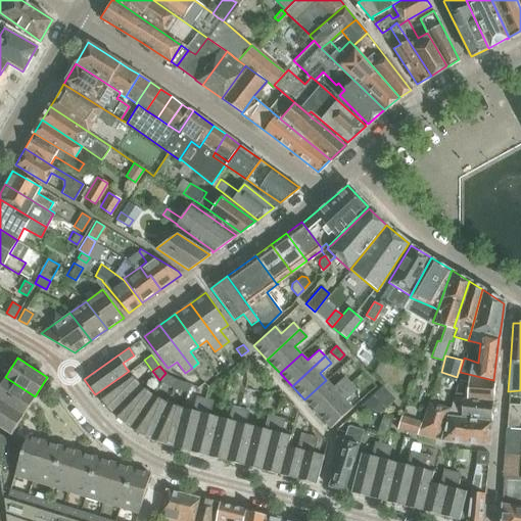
[(129,371),(95,394),(112,414),(140,384),(137,381),(133,377),(129,371)]
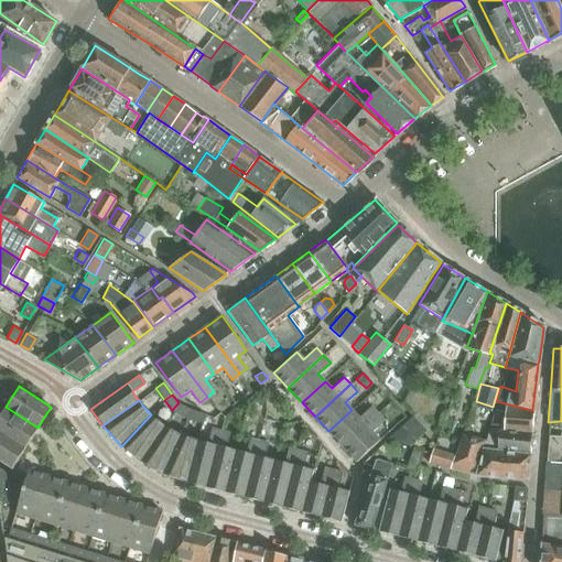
[(532,410),(496,401),(494,408),(505,410),(504,424),(496,423),(497,428),(530,431),(532,410)]
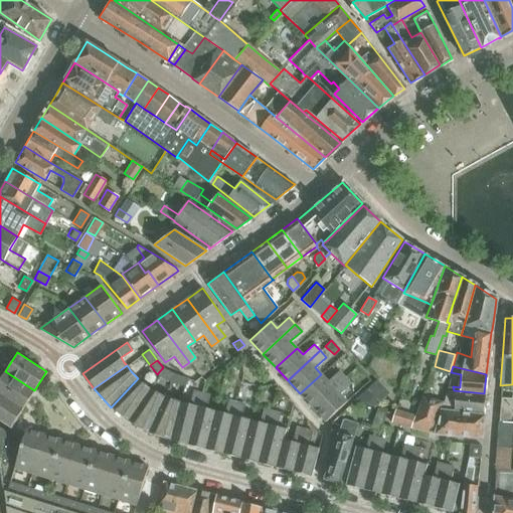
[(170,381),(173,372),(163,367),(157,374),(170,381)]
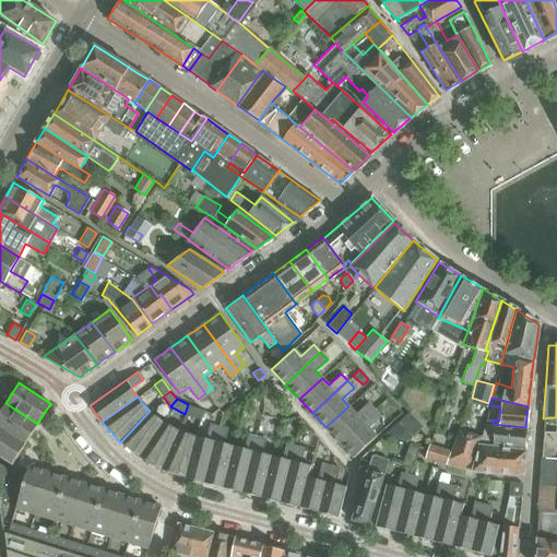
[(339,441),(374,409),(367,402),(355,413),(348,406),(326,427),(339,441)]
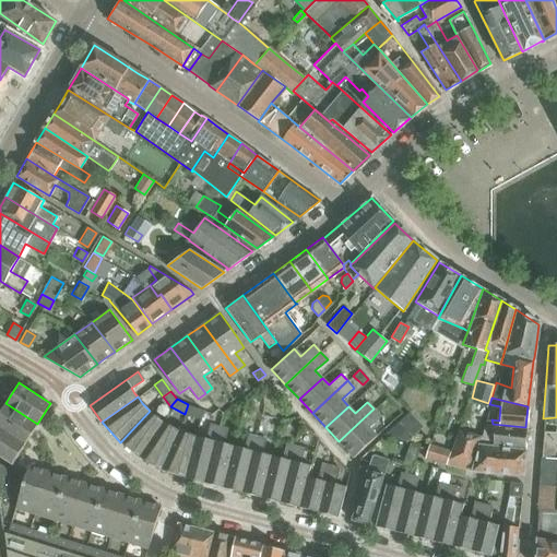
[(0,427),(24,443),(37,424),(6,403),(0,411),(0,427)]
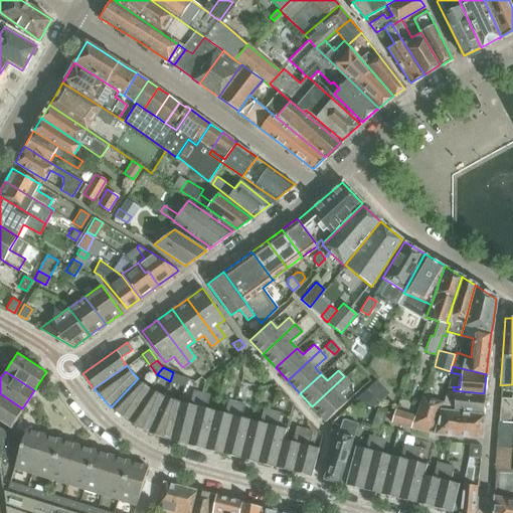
[(187,377),(173,372),(170,381),(184,386),(187,377)]
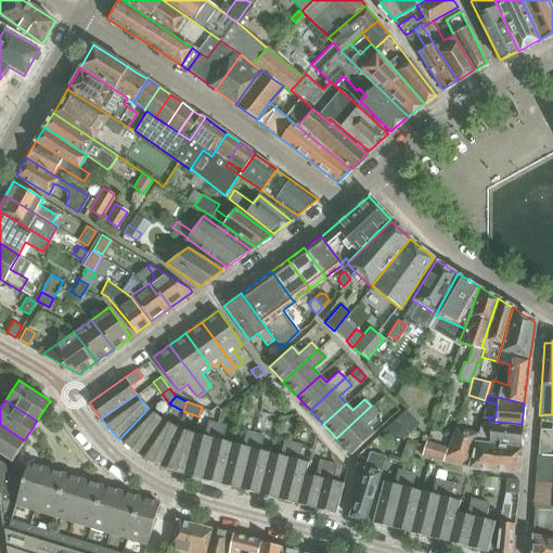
[(336,438),(349,452),(372,431),(365,424),(377,413),(371,406),(336,438)]
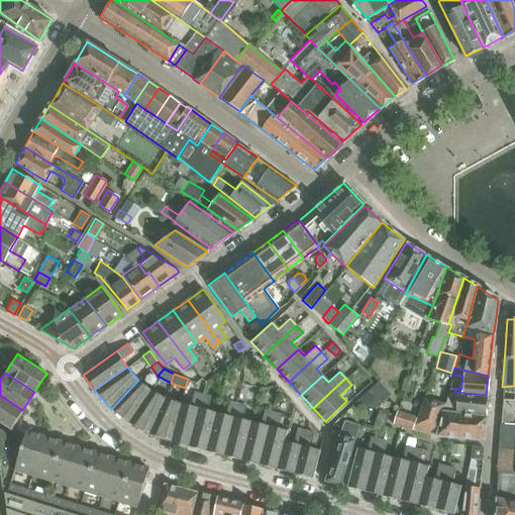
[(127,422),(150,390),(145,387),(140,382),(138,380),(111,409),(127,422)]
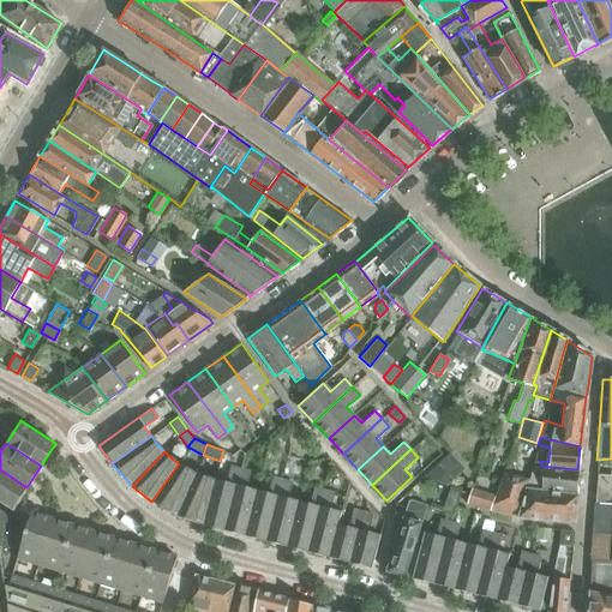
[(541,466),(540,461),(533,461),(526,489),(576,493),(577,469),(541,466)]
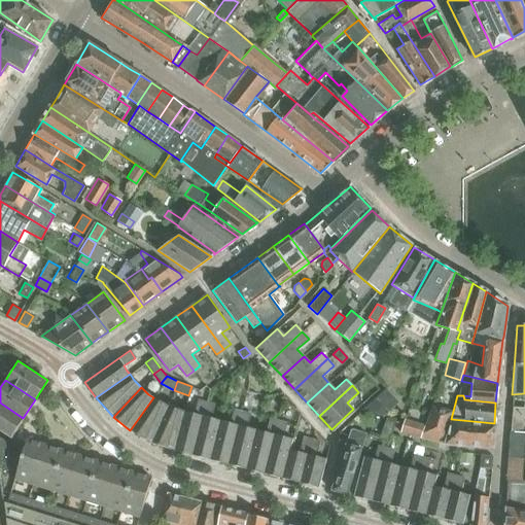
[(388,411),(375,396),(362,408),(384,415),(388,411)]
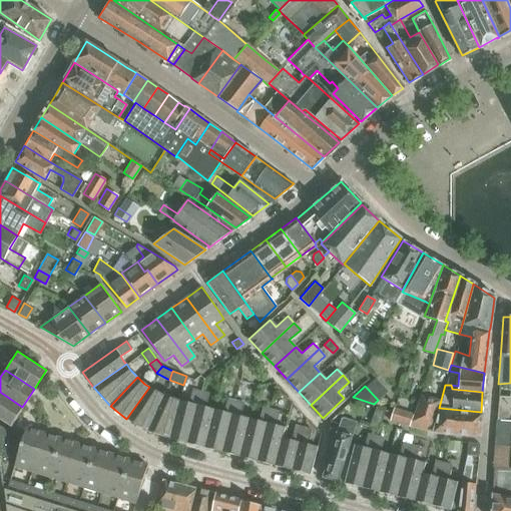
[(147,431),(163,395),(157,392),(151,388),(149,387),(126,419),(147,431)]
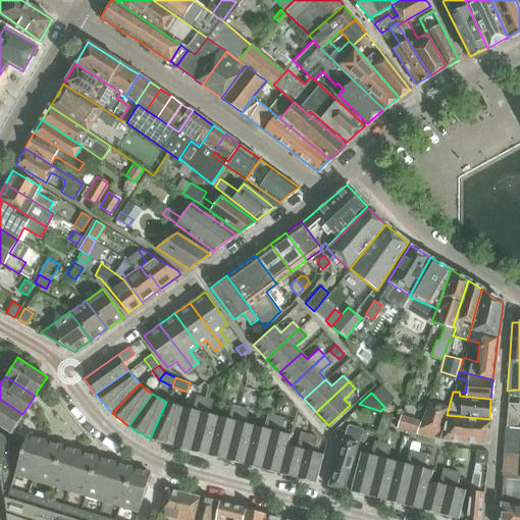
[(191,450),(204,398),(195,396),(192,409),(183,407),(173,446),(191,450)]
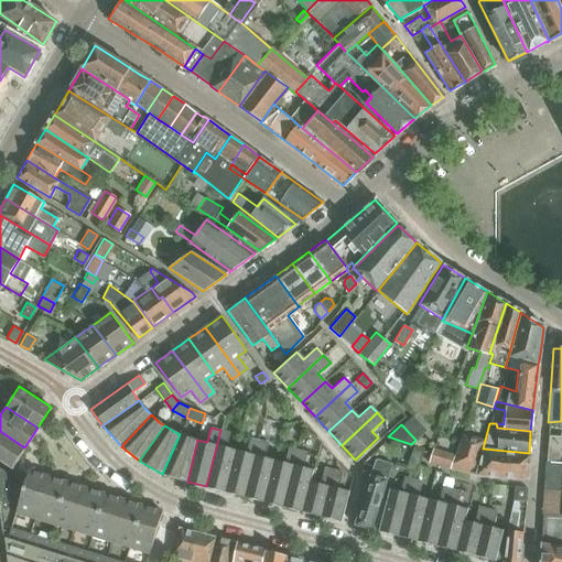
[(220,430),(206,486),(225,490),(235,449),(225,446),(229,432),(220,430)]
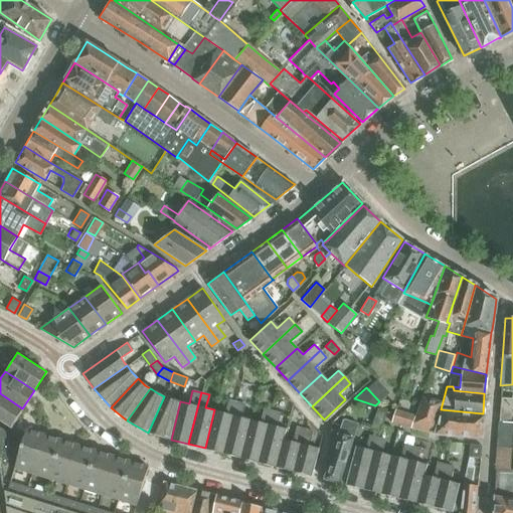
[(12,424),(22,408),(0,393),(0,419),(11,428),(12,424)]
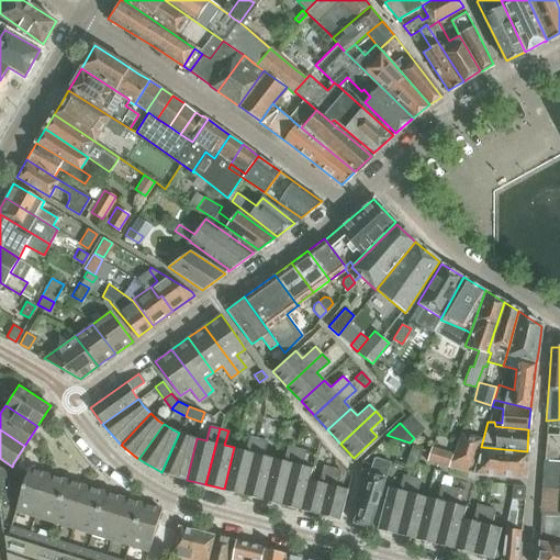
[(449,466),(473,472),(482,438),(460,432),(449,466)]
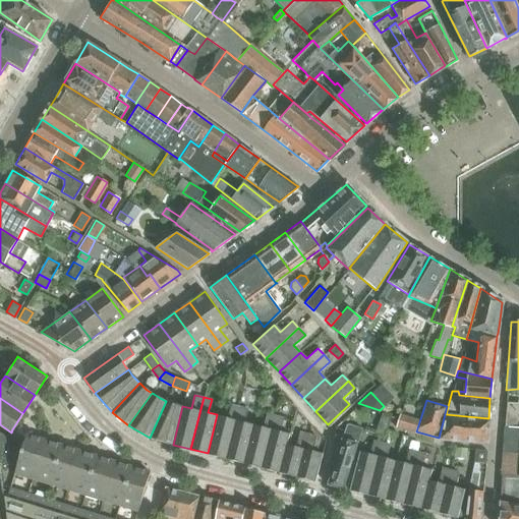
[(173,445),(182,406),(166,401),(150,438),(173,445)]
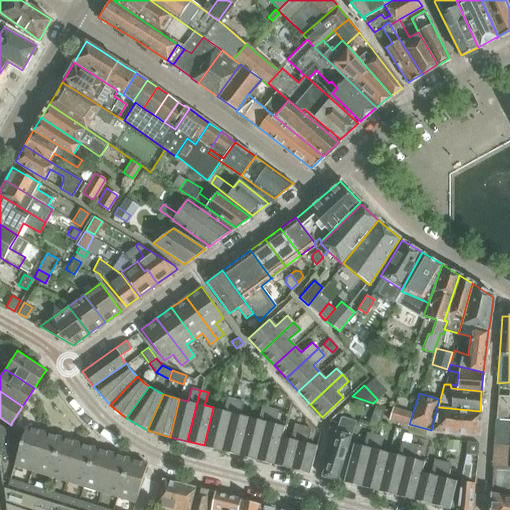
[(509,395),(497,395),(490,492),(509,493),(509,395)]
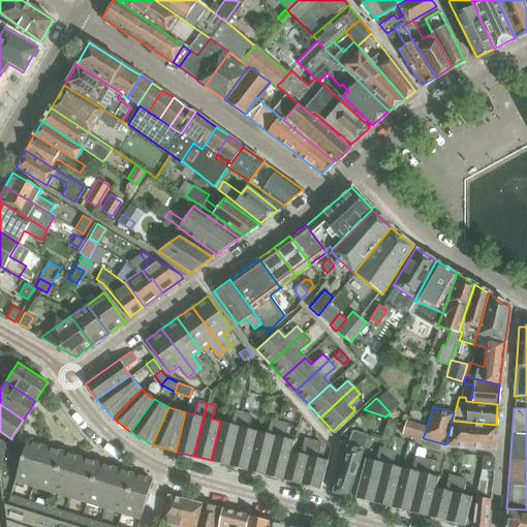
[(220,421),(211,460),(228,465),(242,412),(234,410),(229,423),(220,421)]
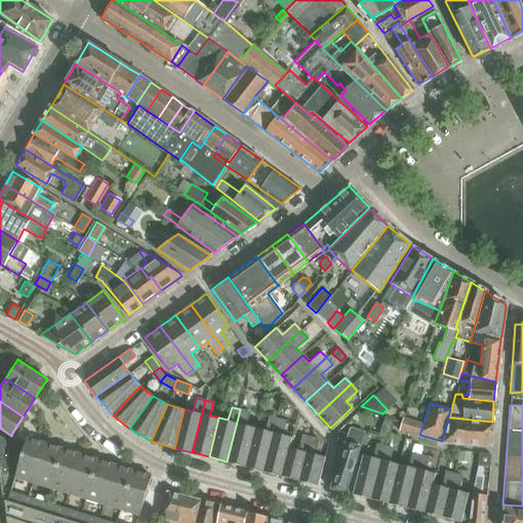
[(240,409),(227,461),(244,466),(254,427),(245,425),(248,411),(240,409)]
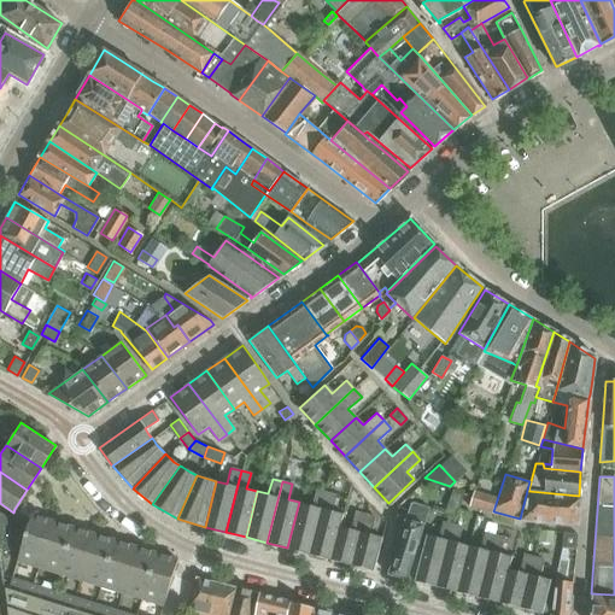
[(433,505),(432,509),(455,516),(457,508),(463,492),(452,488),(445,509),(433,505)]
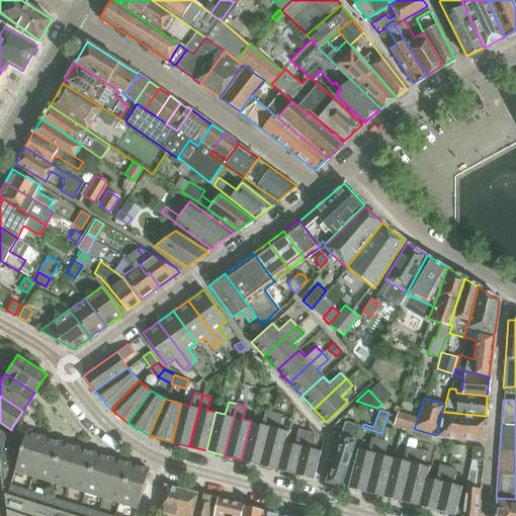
[(260,464),(272,413),(264,411),(260,424),(251,421),(241,459),(260,464)]
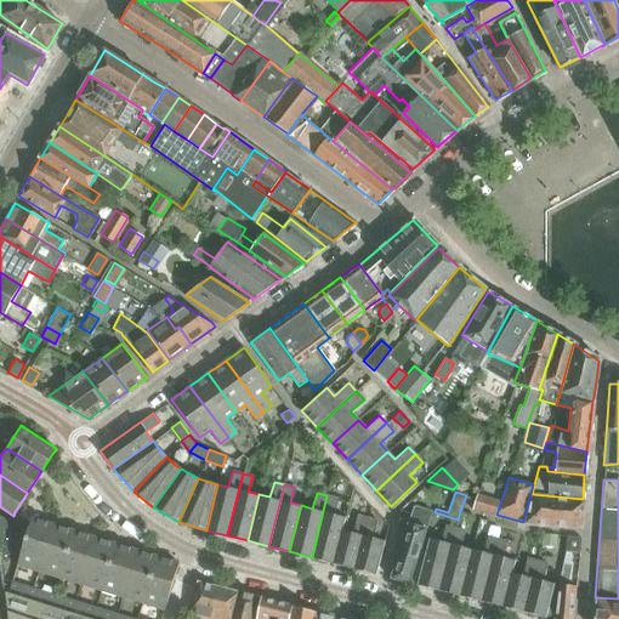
[(583,499),(532,494),(524,522),(573,526),(580,527),(583,499)]
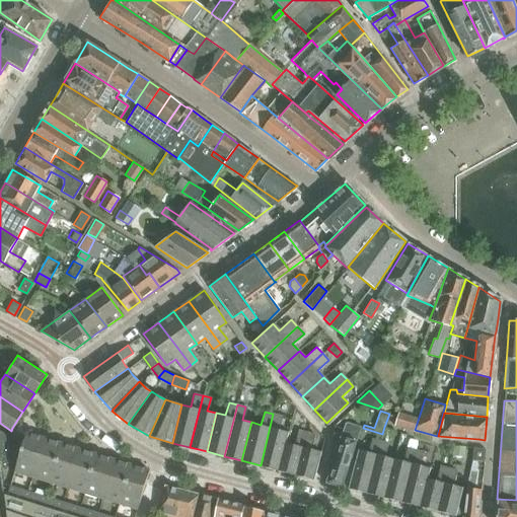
[(273,414),(261,465),(279,469),(285,442),(288,431),(278,429),(282,416),(273,414)]
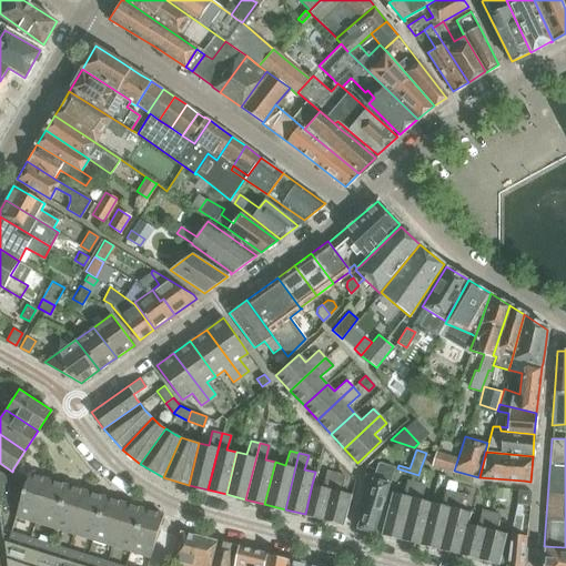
[(443,453),(438,466),(452,471),(453,471),(456,457),(443,453)]
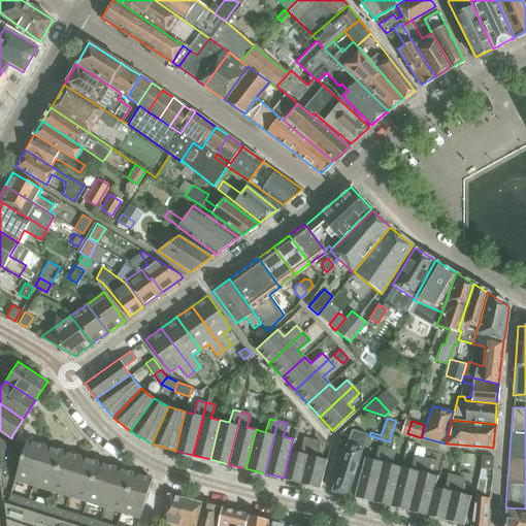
[(346,445),(331,490),(347,494),(351,484),(354,470),(357,462),(366,433),(353,429),(351,429),(346,445)]
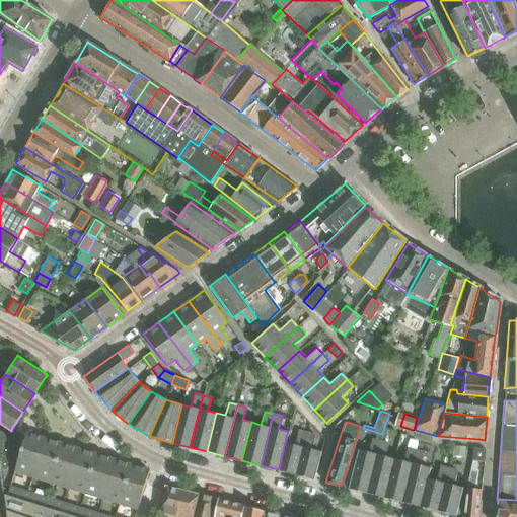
[(285,442),(279,469),(295,474),(306,431),(298,429),(294,444),(285,442)]
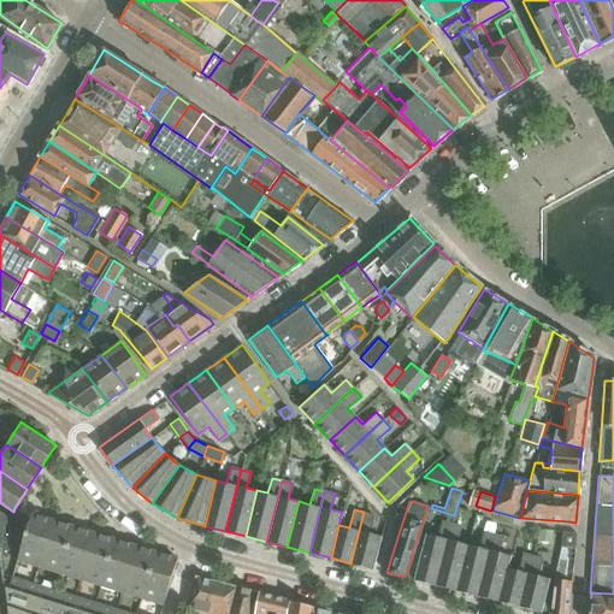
[(0,512),(0,533),(10,518),(0,512)]
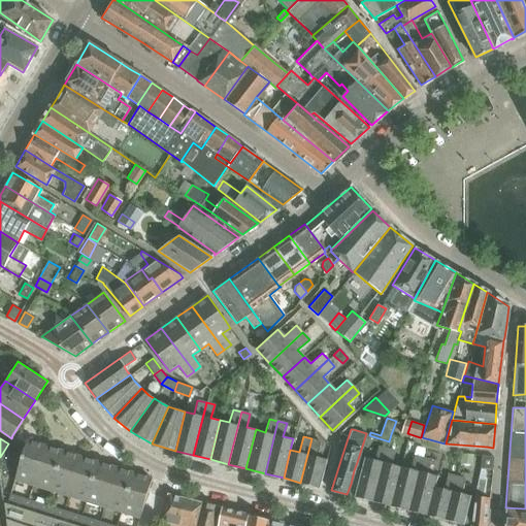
[(318,487),(319,487),(326,459),(317,456),(320,441),(311,438),(300,483),(318,487)]
